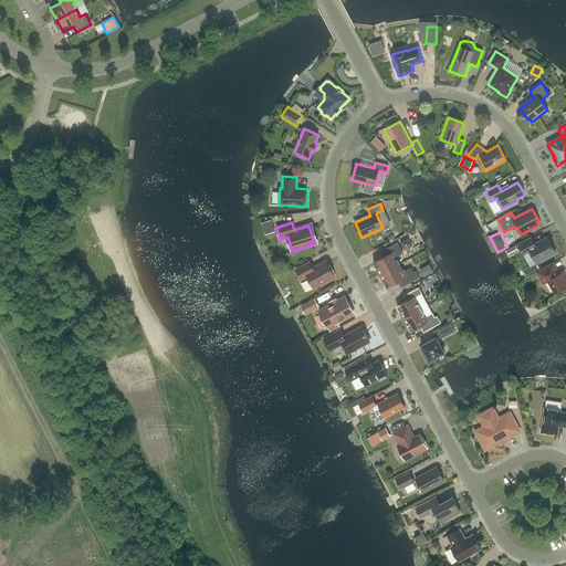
[(530,252),(536,264),(556,253),(547,237),(534,244),(531,238),(519,244),(524,255),(530,252)]
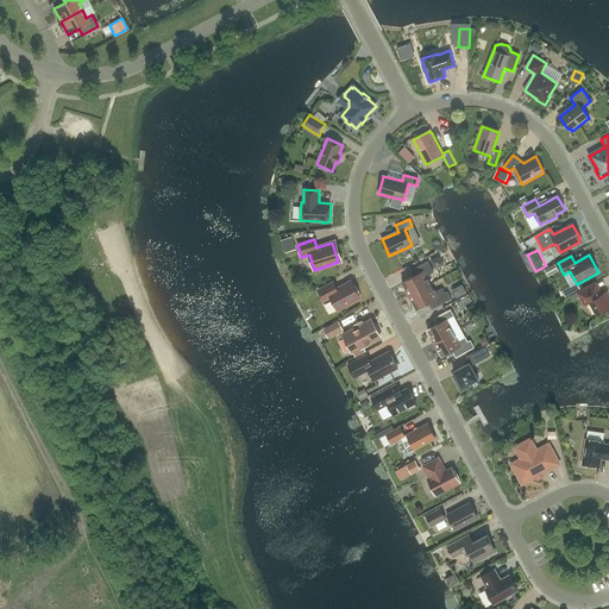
[(409,296),(431,284),(426,276),(434,272),(428,262),(414,269),(416,275),(402,283),(409,296)]
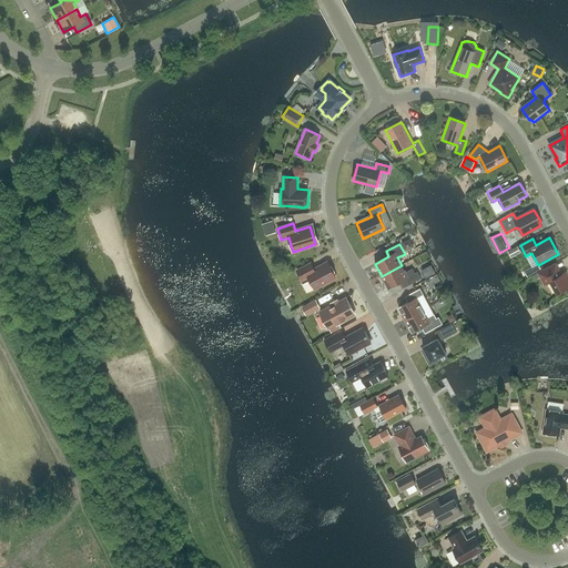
[(520,253),(518,246),(508,252),(510,259),(520,253)]
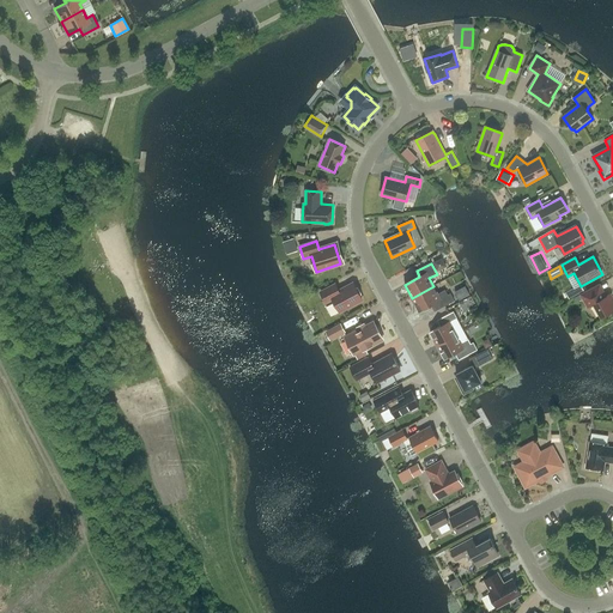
[(340,311),(362,301),(353,284),(338,291),(335,285),(321,292),(327,302),(334,298),(340,311)]
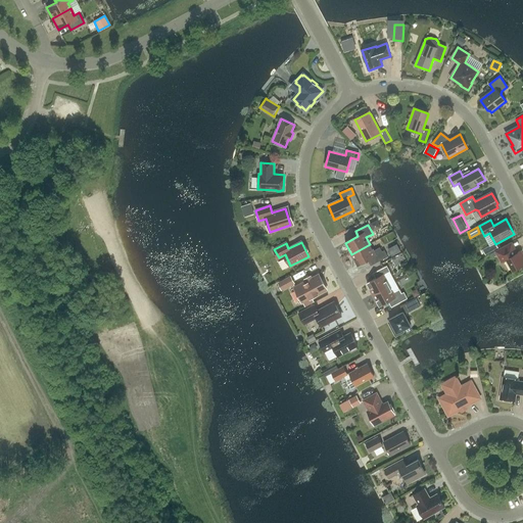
[(507,259),(513,271),(522,265),(522,253),(521,251),(517,253),(512,243),(496,251),(502,263),(507,259)]
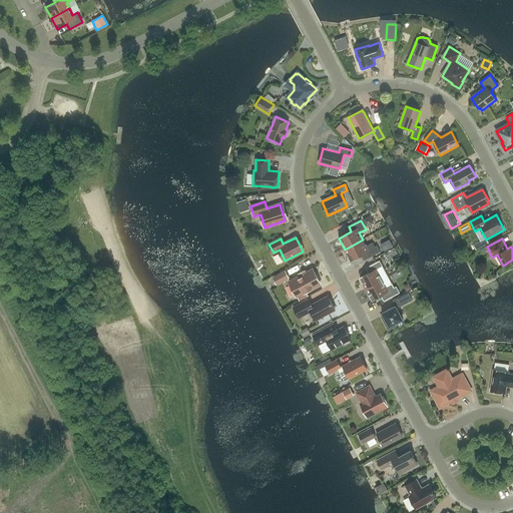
[(345,249),(351,261),(363,253),(366,260),(381,252),(377,245),(375,247),(373,243),(367,246),(363,239),(345,249)]
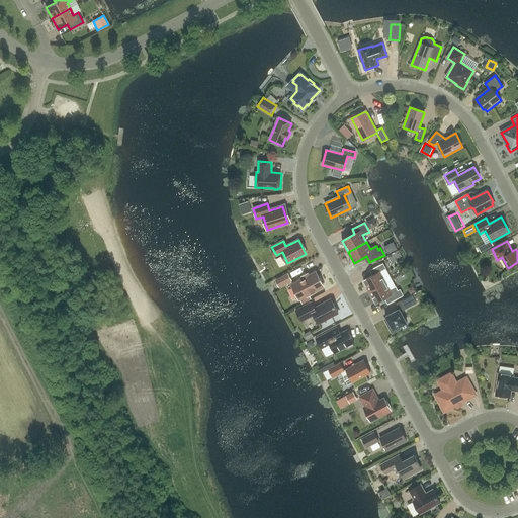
[(369,292),(385,283),(379,272),(386,269),(383,263),(372,269),(375,274),(363,280),(369,292)]
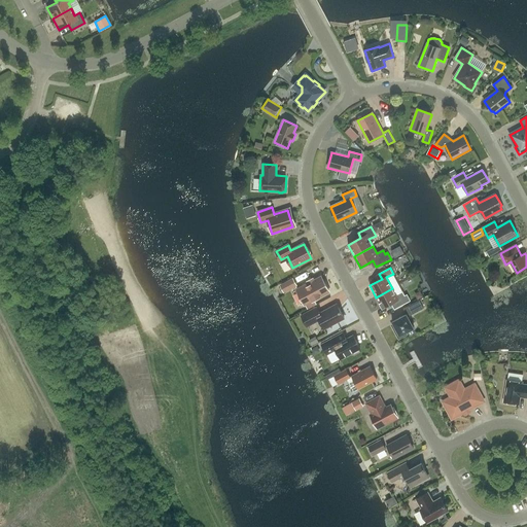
[(307,309),(316,305),(314,300),(329,291),(321,277),(293,292),(302,306),(305,305),(307,309)]
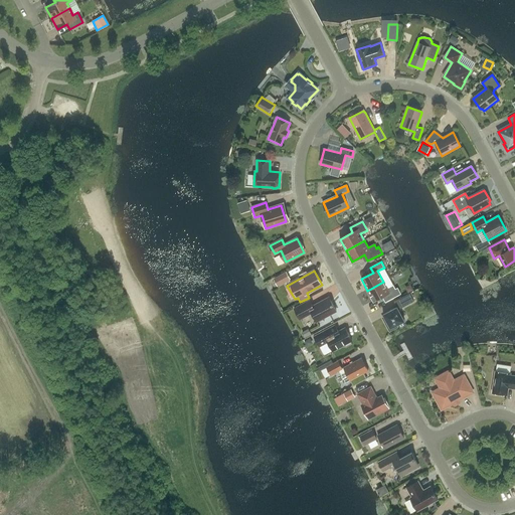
[(279,287),(291,280),(287,273),(275,280),(279,287)]
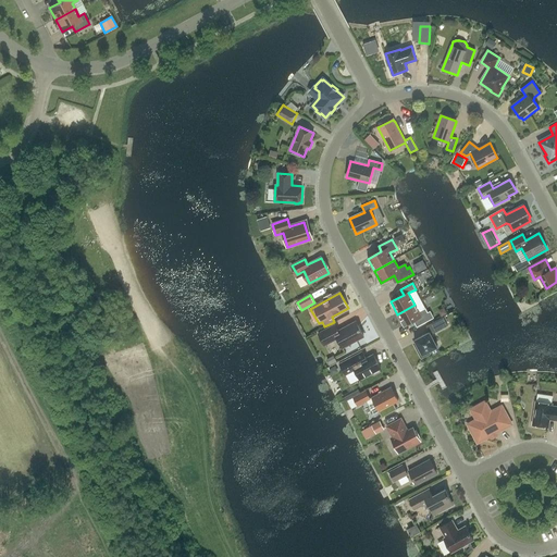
[(415,305),(397,314),(404,326),(416,320),(420,325),(434,318),(431,311),(428,312),(425,308),(419,312),(415,305)]
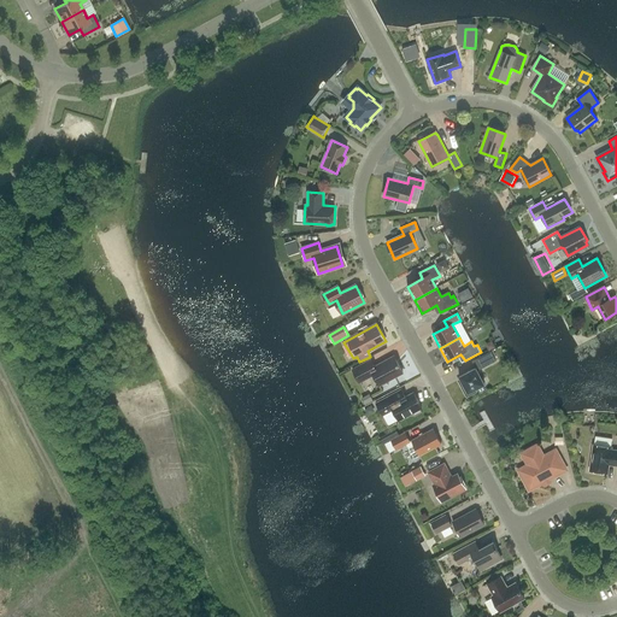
[(477,371),(497,362),(492,351),(472,362),(476,368),(459,377),(460,380),(458,381),(466,398),(476,392),(475,389),(485,385),(477,371)]
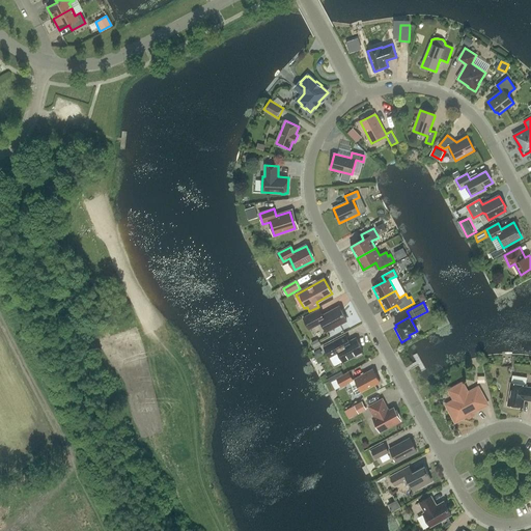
[(322,323),(327,332),(347,322),(339,307),(323,315),(318,310),(303,318),(309,330),(322,323)]
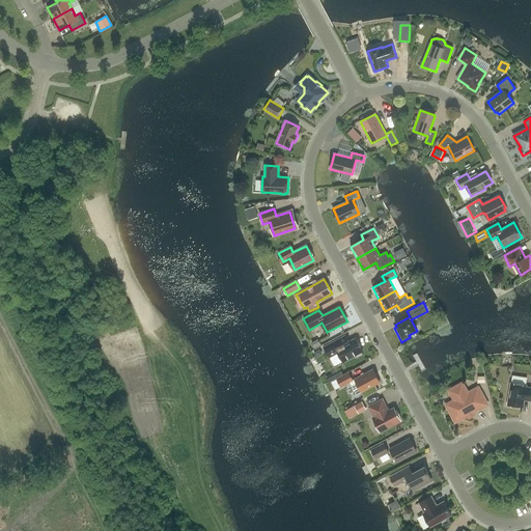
[(348,342),(345,335),(324,347),(330,358),(338,353),(343,362),(363,352),(356,338),(348,342)]
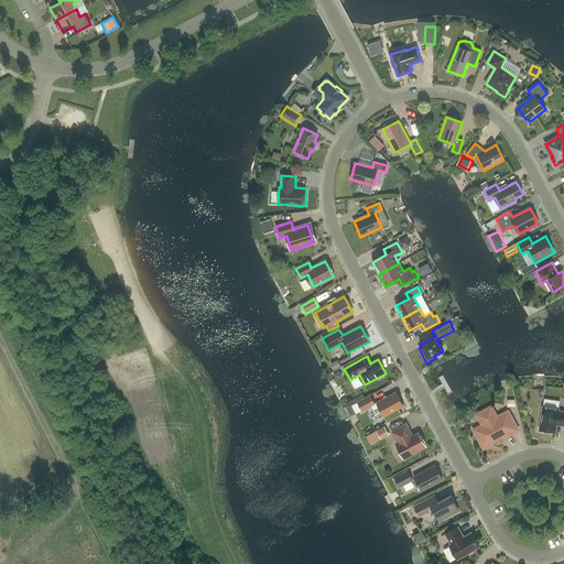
[(338,360),(331,364),(334,370),(342,367),(338,360)]
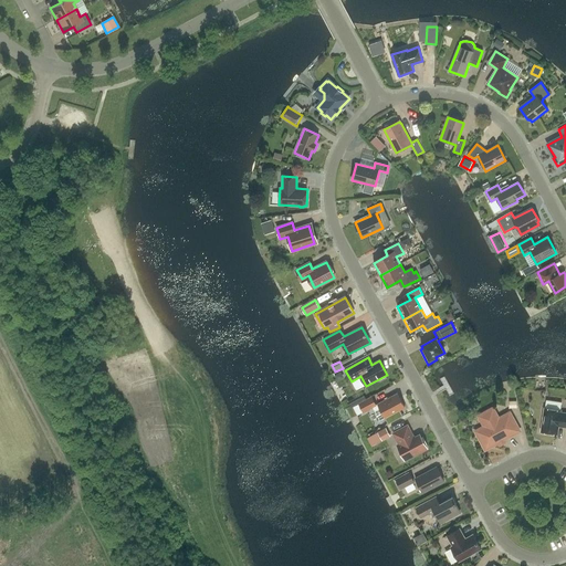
[(380,409),(375,412),(379,421),(385,419),(388,425),(404,417),(400,410),(405,408),(397,394),(378,405),(380,409)]
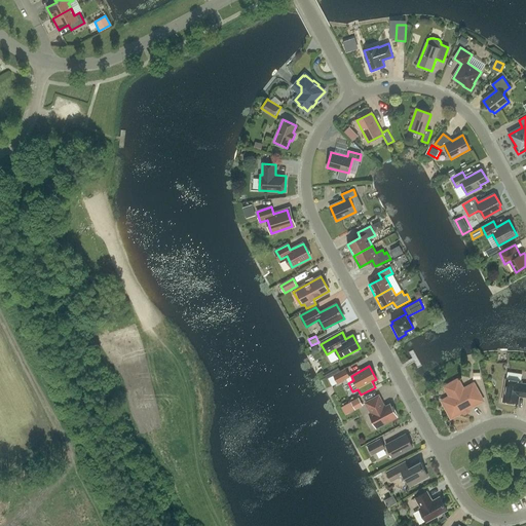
[(345,369),(333,375),(334,376),(337,383),(338,383),(346,379),(349,377),(345,369)]
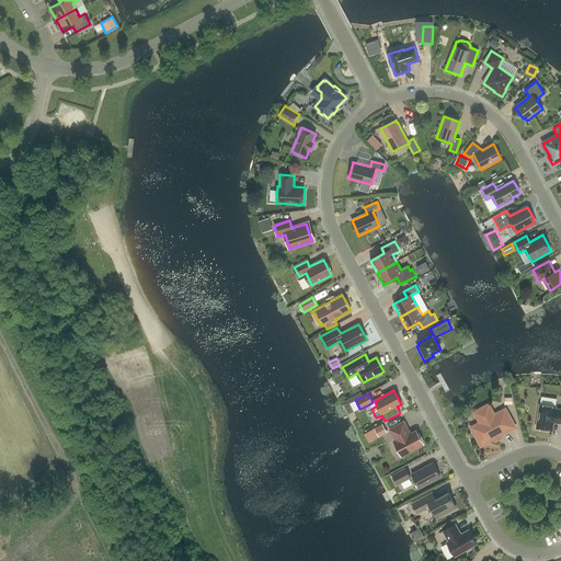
[(540,404),(536,428),(553,431),(554,423),(560,423),(560,409),(557,409),(557,407),(540,404)]
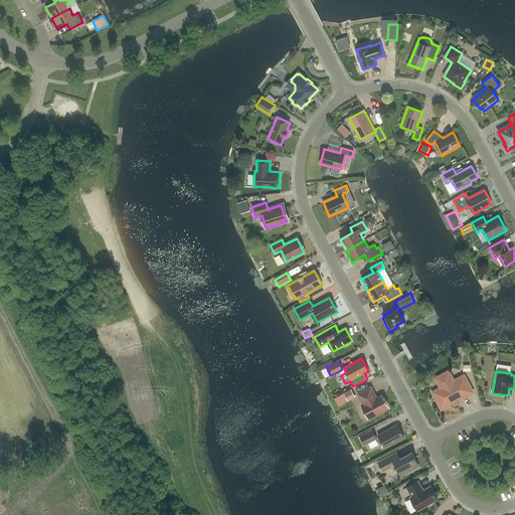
[(434,392),(442,408),(473,392),(465,378),(457,383),(456,380),(454,382),(449,372),(437,379),(442,388),(434,392)]
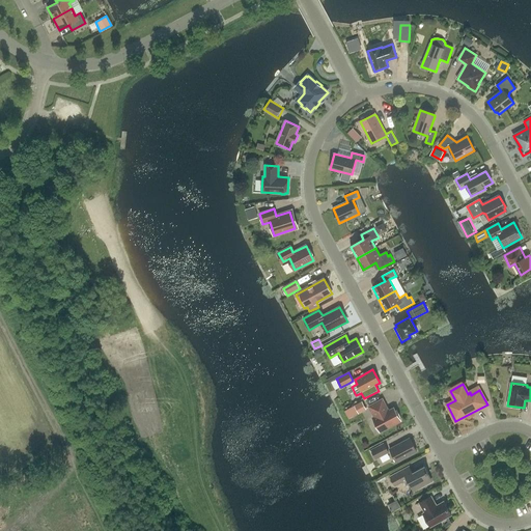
[(400,421),(394,409),(388,412),(385,408),(386,408),(382,400),(369,407),(375,417),(373,418),(381,431),(400,421)]
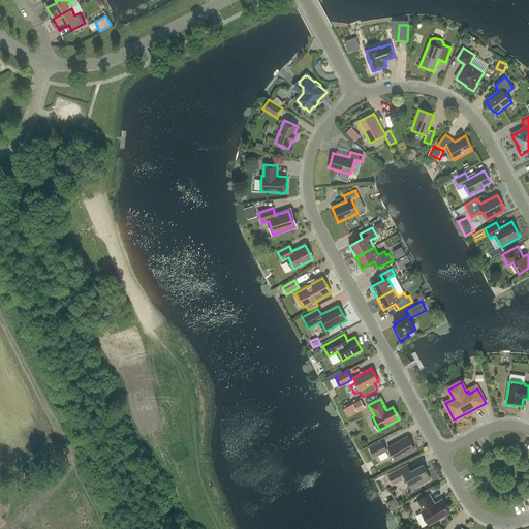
[(358,413),(365,409),(361,401),(353,405),(358,413)]
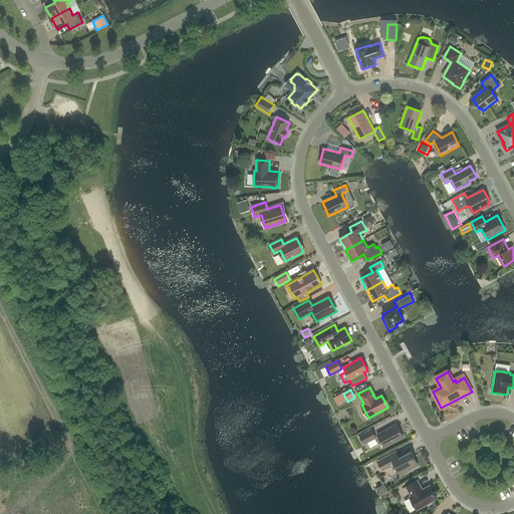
[(384,448),(404,437),(397,425),(377,435),(384,448)]
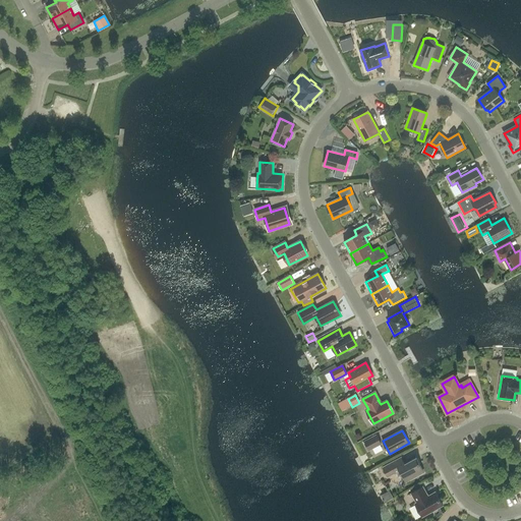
[(369,451),(382,445),(377,436),(364,442),(369,451)]
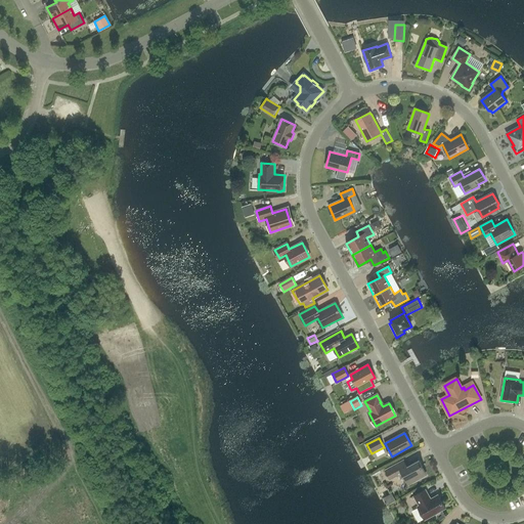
[(418,478),(419,480),(426,476),(422,468),(423,467),(420,461),(407,467),(404,461),(385,471),(391,481),(402,474),(407,483),(418,478)]
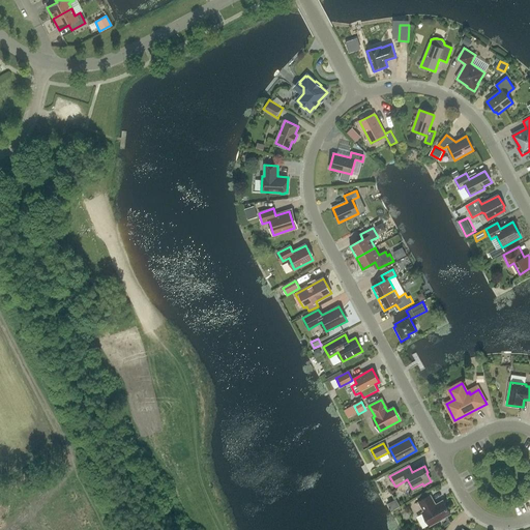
[(450,514),(443,501),(436,505),(431,495),(418,502),(423,511),(422,512),(430,526),(450,514)]
